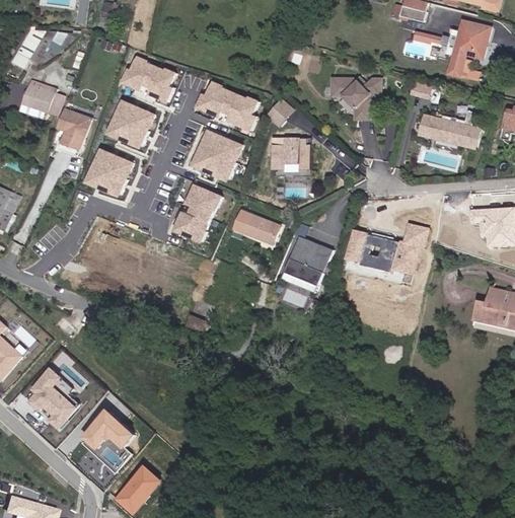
[(424,12),(426,3),(414,0),(402,0),(400,6),(424,12)]
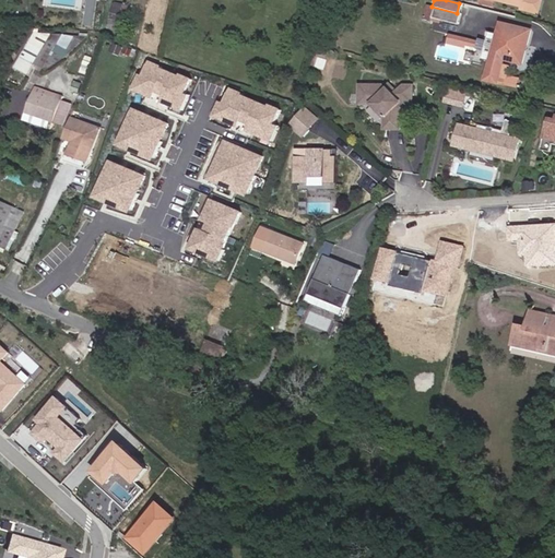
[(497,0),(519,6),(518,8),(534,12),(538,0),(497,0)]
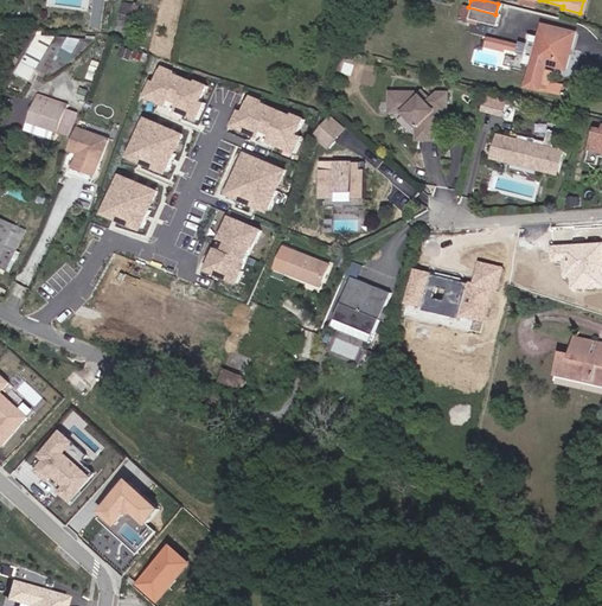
[(125,21),(128,4),(120,2),(116,19),(125,21)]
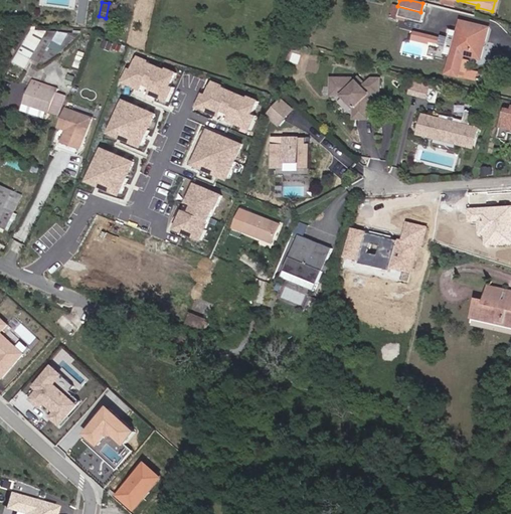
[(395,15),(397,6),(390,4),(386,17),(394,19),(395,15)]
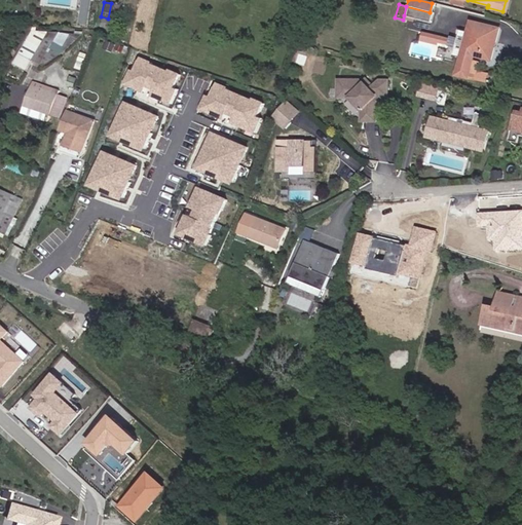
[(427,22),(430,12),(406,6),(404,15),(427,22)]
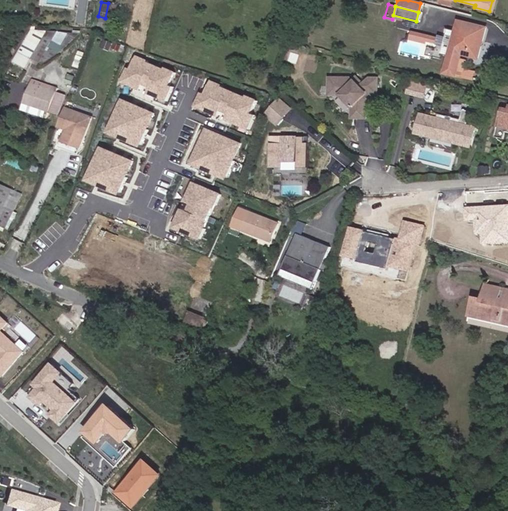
[(475,58),(482,27),(455,20),(452,30),(446,55),(442,73),(453,76),(458,54),(475,58)]
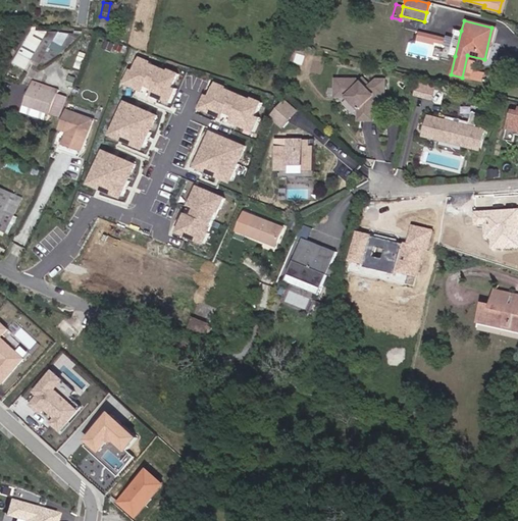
[(455,56),(461,31),(454,29),(448,54),(455,56)]
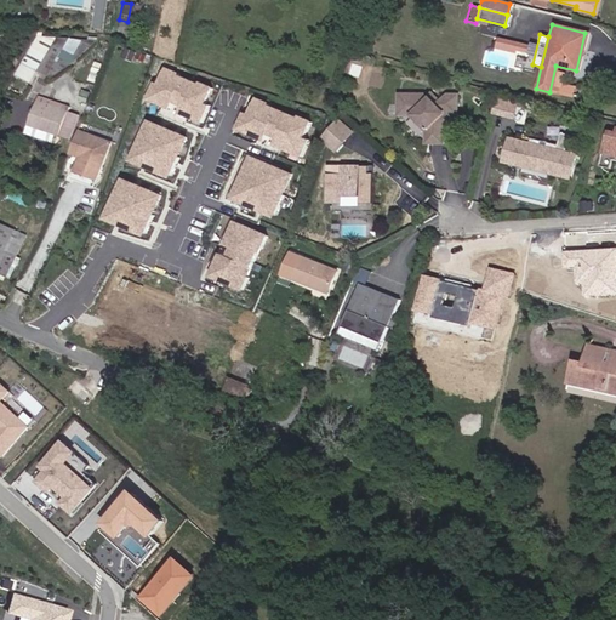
[(496,37),(494,46),(525,51),(528,41),(496,37)]
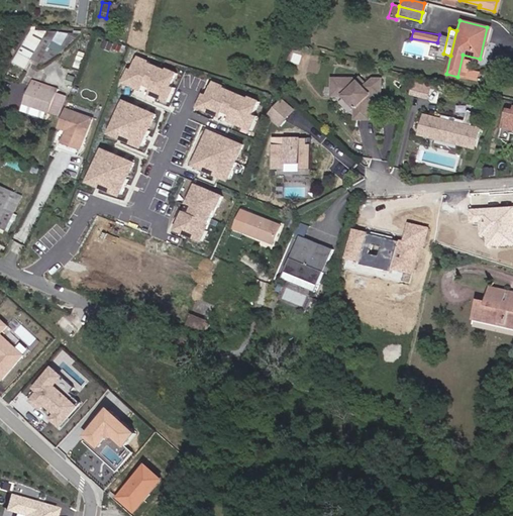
[(41,65),(60,52),(78,31),(67,31),(57,50),(38,41),(29,59),(41,65)]
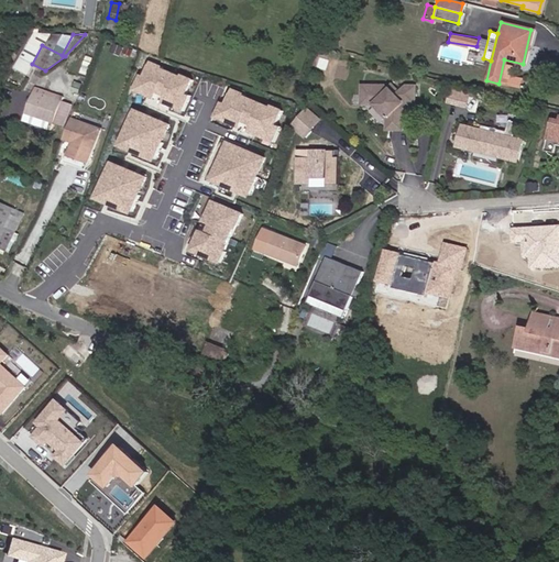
[(62,55),(73,34),(48,34),(42,45),(62,55)]
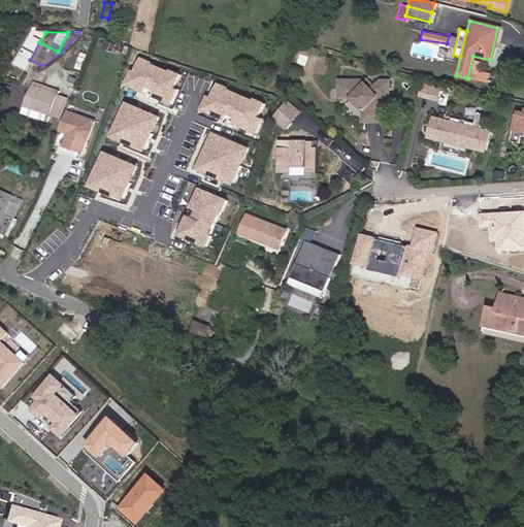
[(25,69),(30,60),(17,53),(11,63),(25,69)]
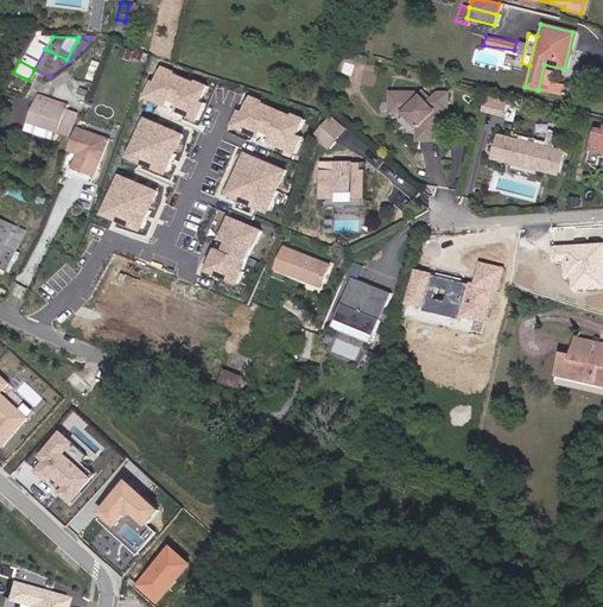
[(151,81),(147,78),(139,97),(163,107),(165,101),(173,105),(171,111),(195,120),(202,102),(198,101),(204,84),(191,80),(191,81),(171,73),(172,71),(158,65),(151,81)]
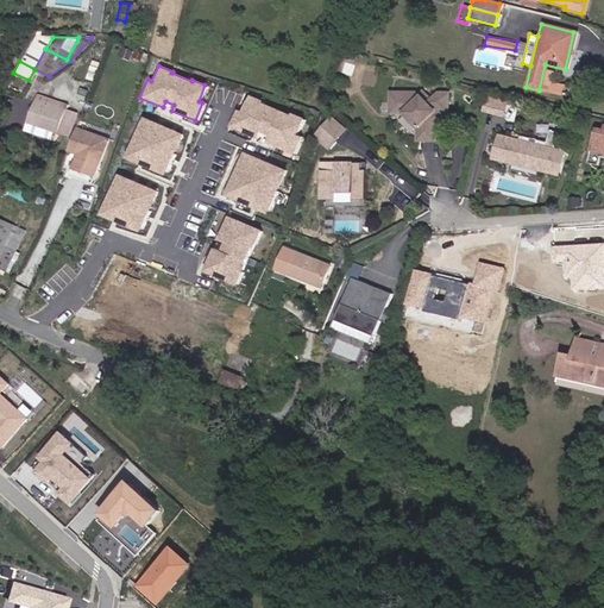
[(238,111),(234,110),(227,127),(256,139),(257,136),(264,139),(262,143),(293,156),(301,137),(295,135),(302,118),(289,112),(288,114),(259,102),(262,98),(246,92),(238,111)]
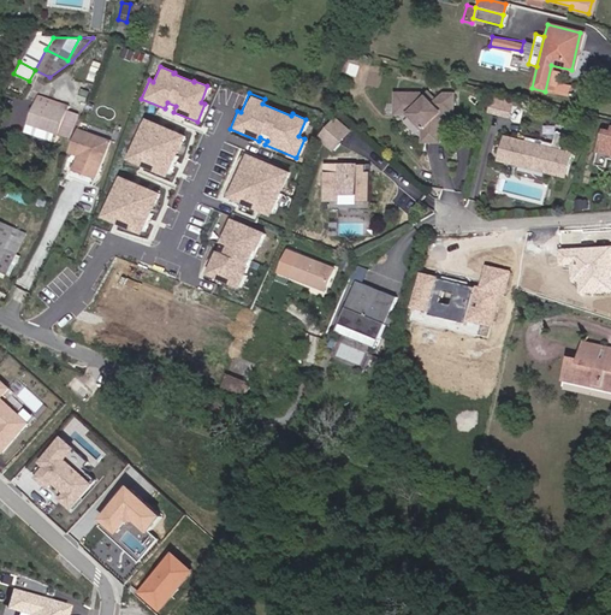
[(450,112),(450,94),(438,94),(428,104),(420,94),(393,93),(392,113),(407,113),(421,128),(420,141),(437,141),(437,120),(433,116),(437,112),(450,112)]
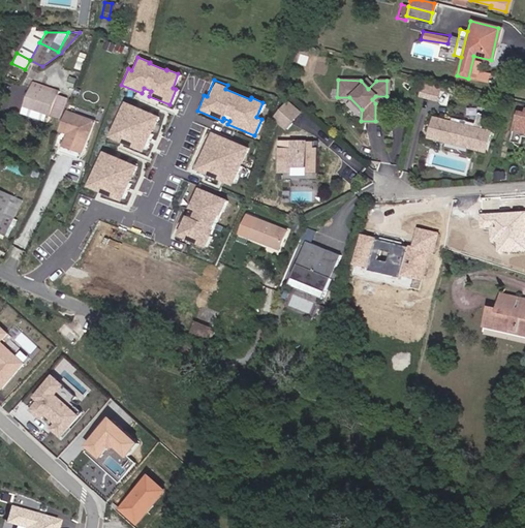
[(58,91),(32,82),(30,86),(57,95),(58,91)]
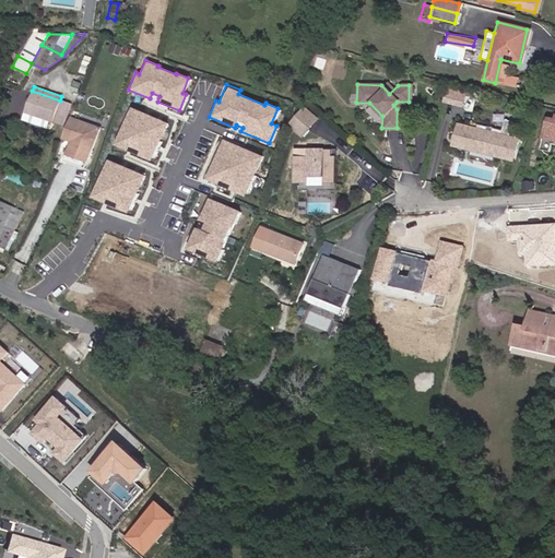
[(460,105),(463,93),(445,88),(441,99),(460,105)]
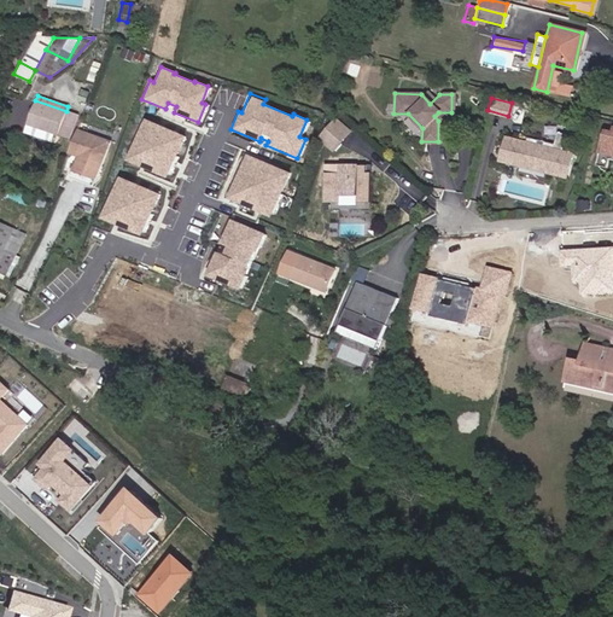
[(58,135),(66,111),(35,100),(27,124),(58,135)]
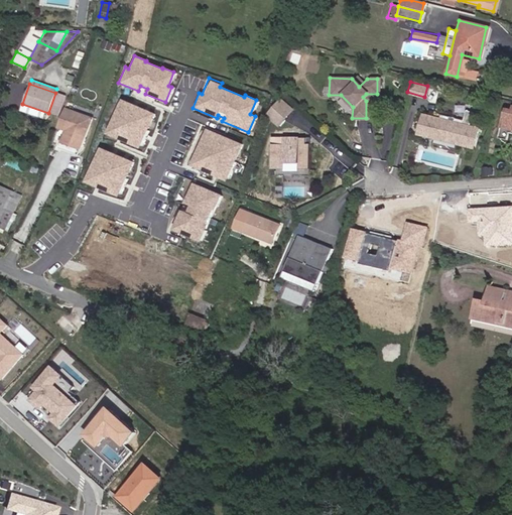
[(57,116),(65,96),(55,93),(48,113),(57,116)]
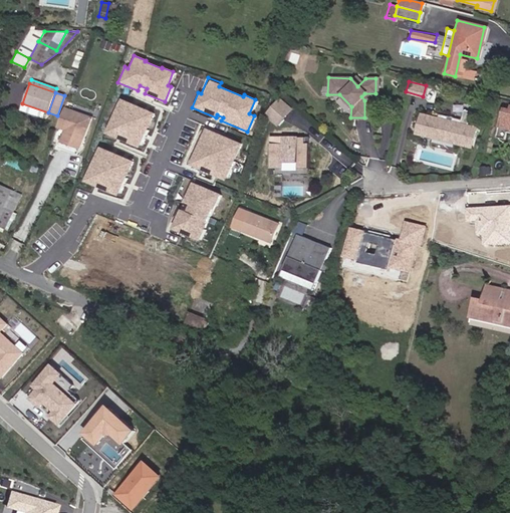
[(153,113),(118,98),(103,134),(138,149),(153,113)]
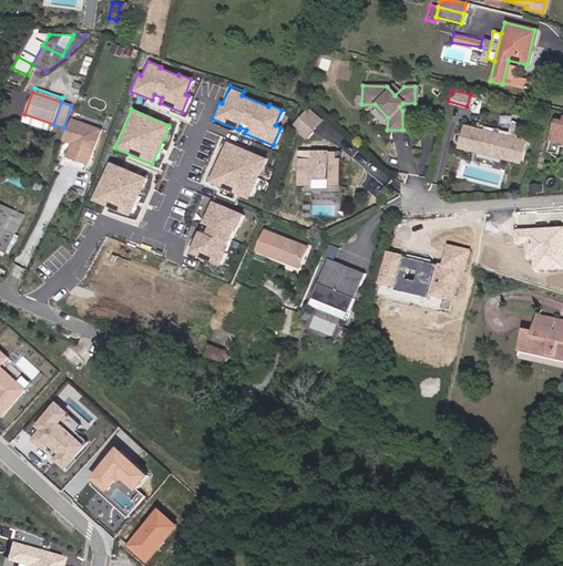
[(303,134),(317,117),(307,109),(293,125),(303,134)]
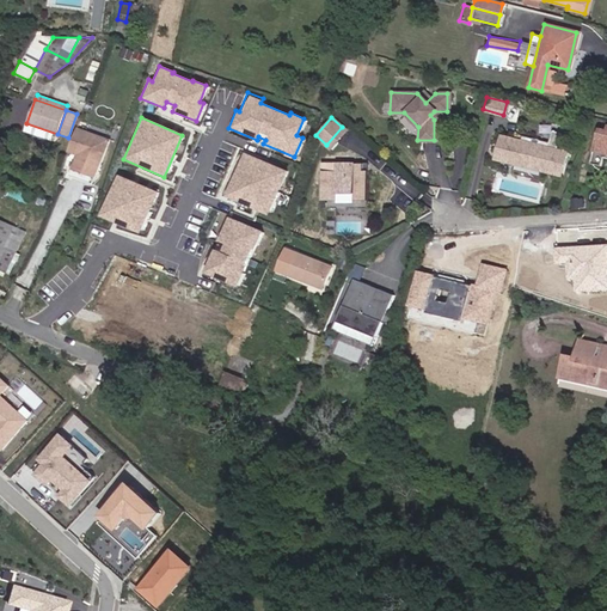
[(57,134),(26,123),(24,130),(55,141),(57,134)]
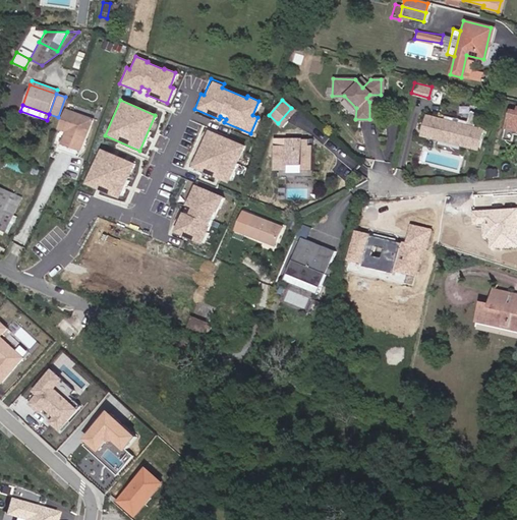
[(515,111),(508,110),(503,127),(516,129),(516,107),(515,111)]
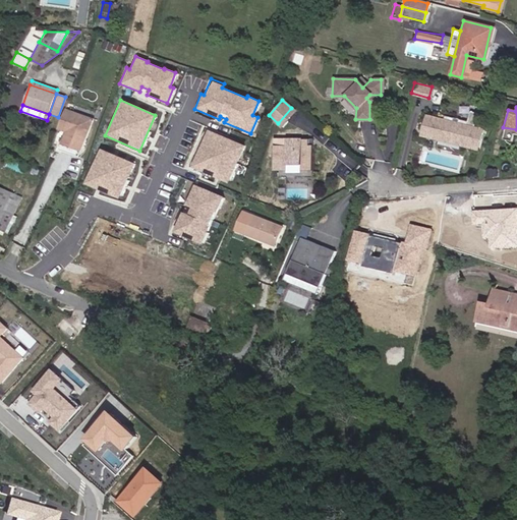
[(80,150),(92,119),(65,110),(59,128),(66,131),(63,143),(80,150)]
